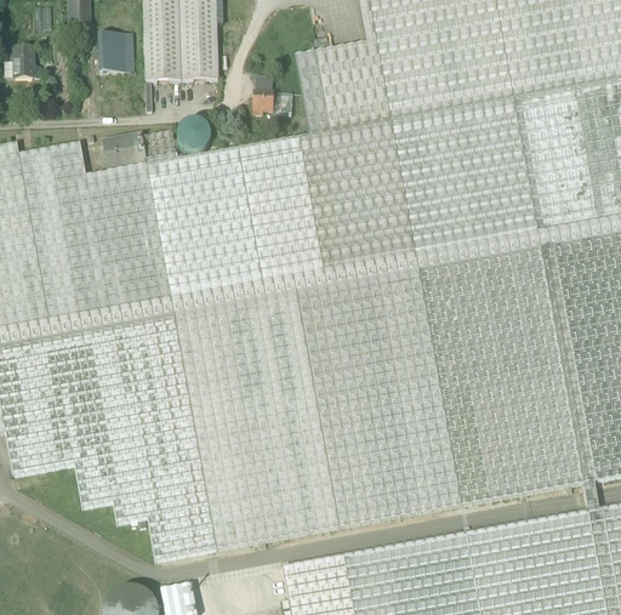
[(0,432),(5,432),(12,474),(74,463),(81,507),(112,501),(117,523),(147,517),(154,561),(620,474),(620,0),(358,0),(365,40),(294,53),(308,134),(177,158),(107,170),(85,175),(80,142),(18,153),(17,142),(0,144),(0,432)]
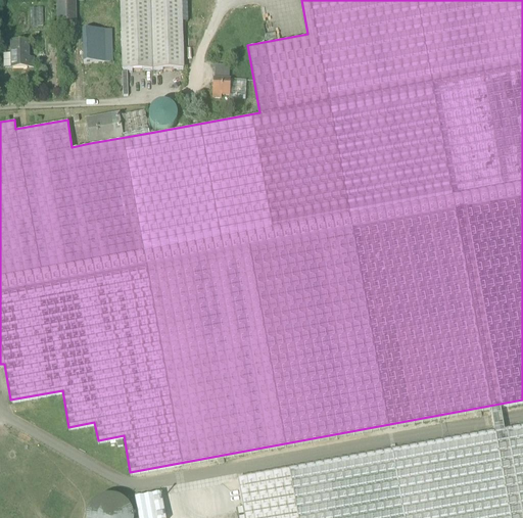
[(57,21),(76,21),(76,0),(56,0),(57,21)]
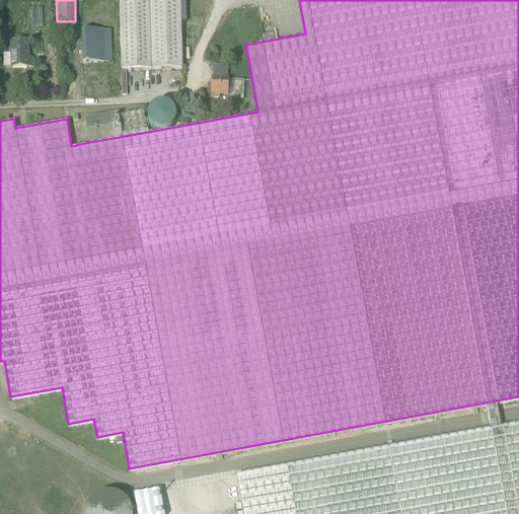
[(119,0),(121,66),(122,66),(122,91),(127,91),(126,66),(181,65),(180,29),(184,28),(184,18),(187,18),(186,0),(119,0)]
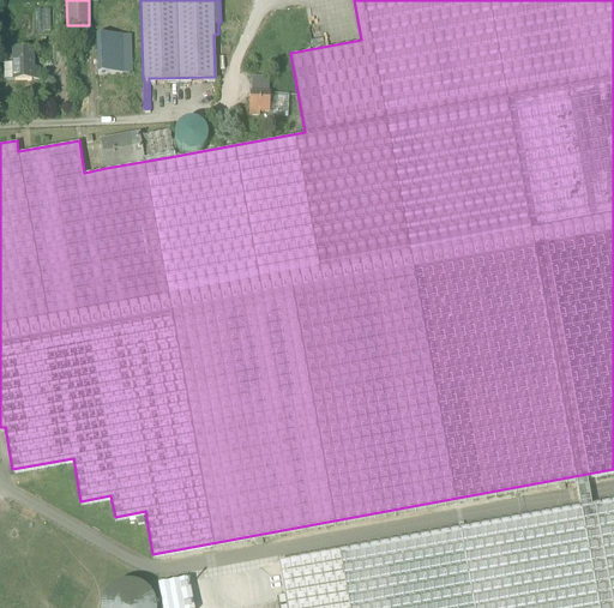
[(49,24),(48,4),(36,4),(37,25),(49,24)]
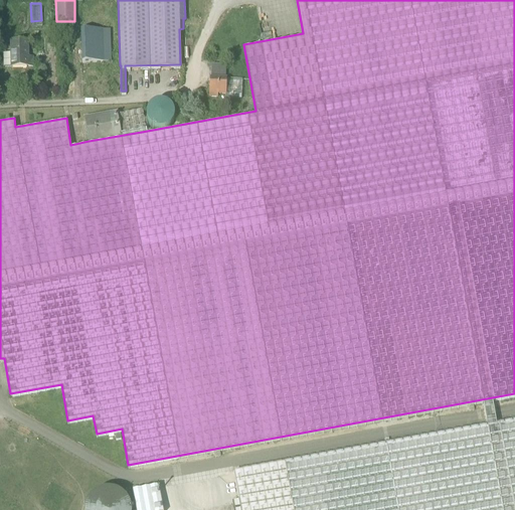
[(110,26),(103,26),(81,26),(81,59),(111,58),(110,26)]
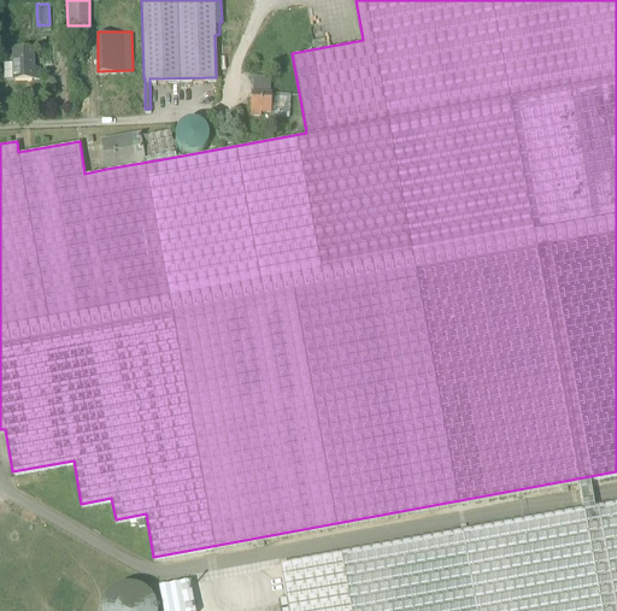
[(70,58),(70,37),(56,37),(56,58),(70,58)]
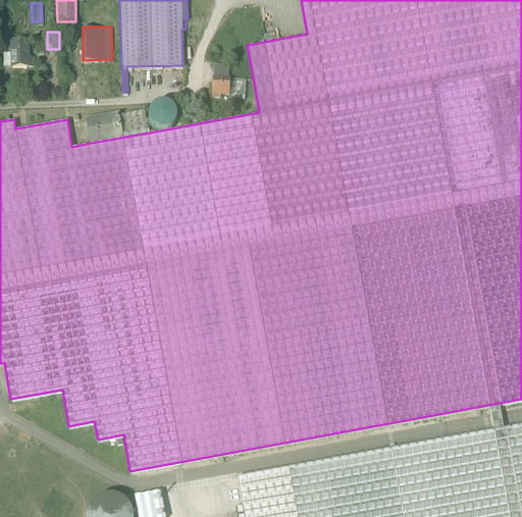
[(11,39),(11,50),(3,50),(3,64),(33,63),(33,54),(29,54),(28,38),(11,39)]
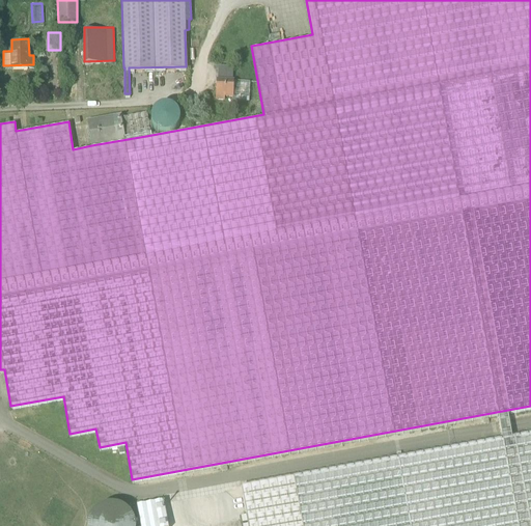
[(218,62),(217,77),(217,76),(216,95),(224,95),(224,92),(232,93),(232,98),(249,98),(250,78),(232,77),(233,63),(218,62)]
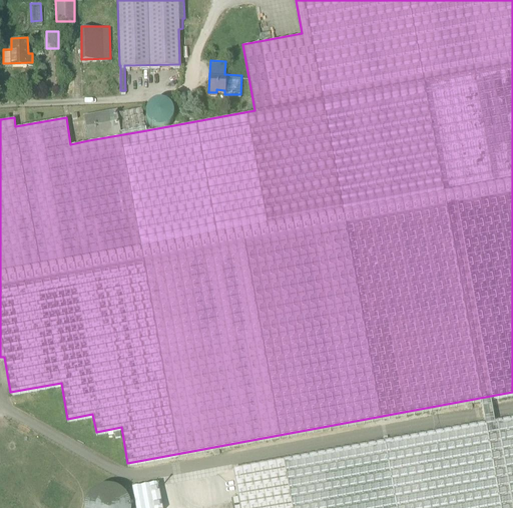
[(88,140),(146,130),(141,105),(116,110),(116,108),(83,114),(88,140)]
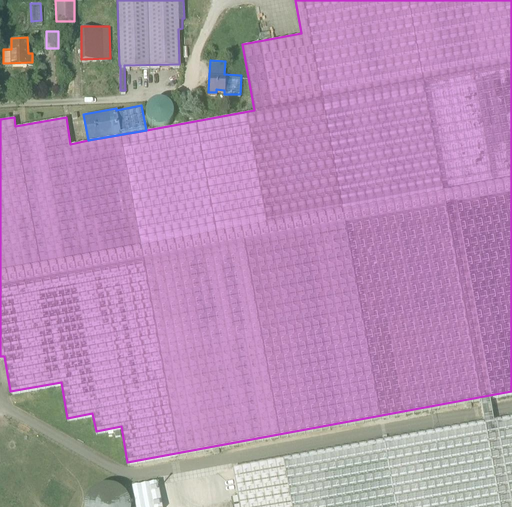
[(511,506),(511,414),(232,465),(239,506),(511,506)]
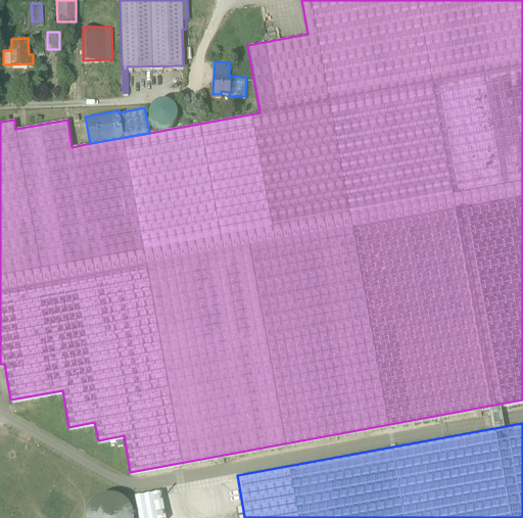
[(165,517),(160,490),(134,495),(138,517),(165,517)]
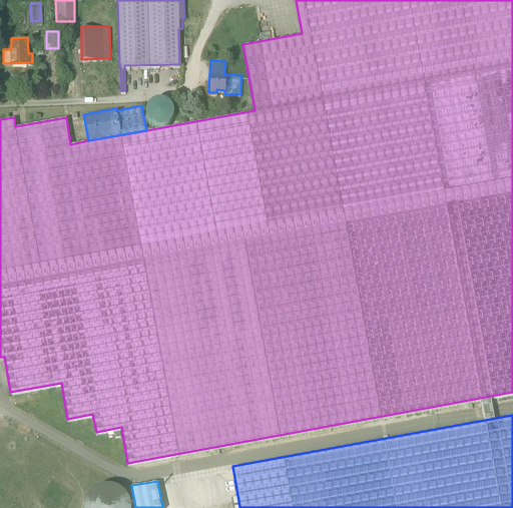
[(132,507),(132,503),(130,495),(125,489),(118,484),(110,483),(102,484),(95,487),(90,492),(86,498),(85,506),(85,507),(132,507)]
